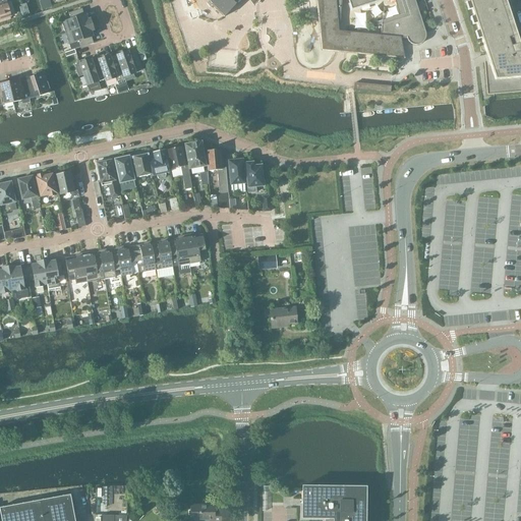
[(344,53),(393,58),(397,58),(398,58),(399,58),(399,57),(401,56),(402,55),(402,53),(402,51),(401,50),(400,49),(398,48),(399,39),(407,39),(407,40),(408,42),(409,43),(411,44),(412,45),(414,45),(415,46),(417,46),(419,45),(421,44),(422,43),(423,42),(424,40),(425,39),(425,37),(425,35),(425,33),(414,0),(207,0),(211,4),(217,11),(224,18),(239,0),(252,0),(257,4),(259,0),(315,0),(322,51),(344,53)]
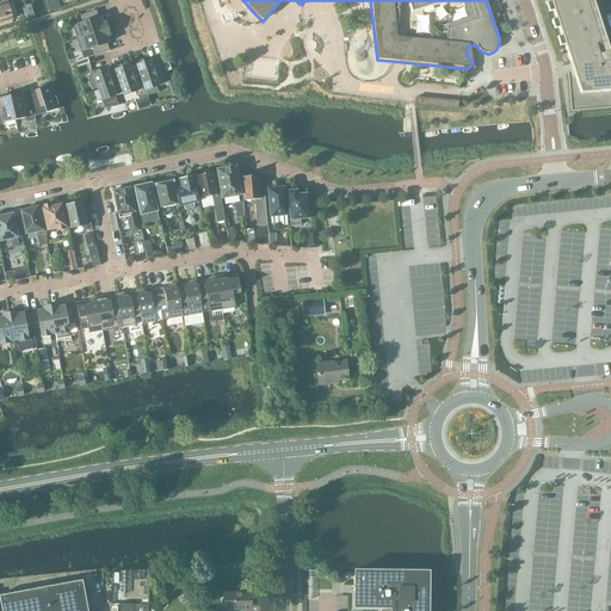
[(610,56),(610,51),(609,51),(592,0),(550,0),(581,94),(610,91),(610,56)]
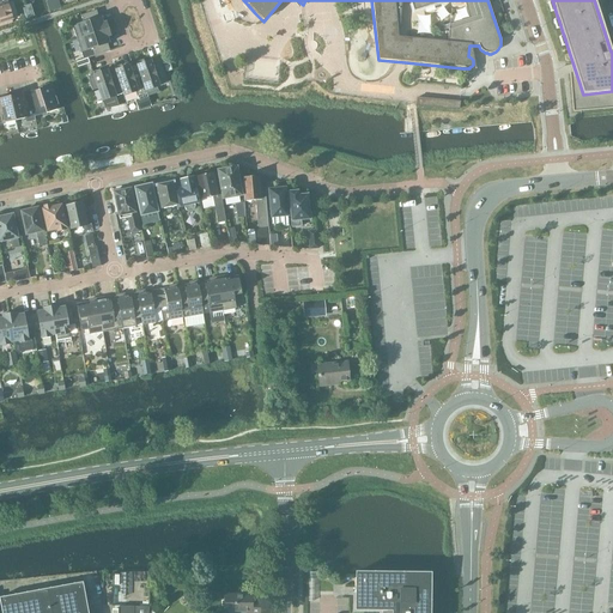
[(0,23),(13,19),(7,2),(1,5),(0,2),(0,23)]
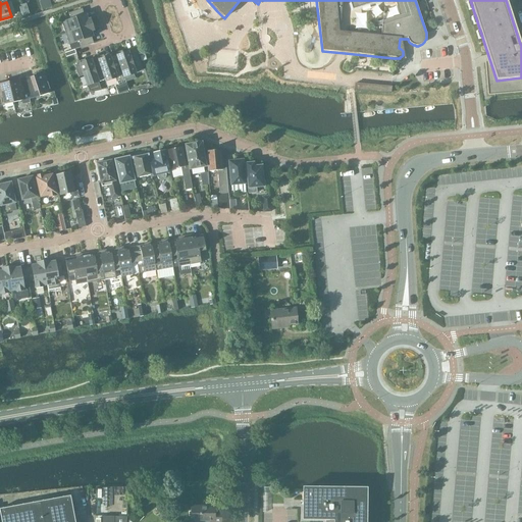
[(65,34),(92,25),(90,19),(88,20),(86,15),(84,15),(82,9),(69,13),(71,20),(61,23),(65,34)]
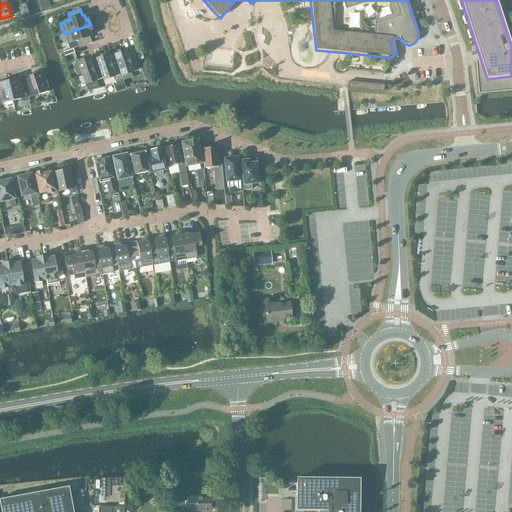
[(90,25),(64,33),(70,50),(73,49),(92,43),(90,37),(91,36),(89,31),(92,31),(90,25)]
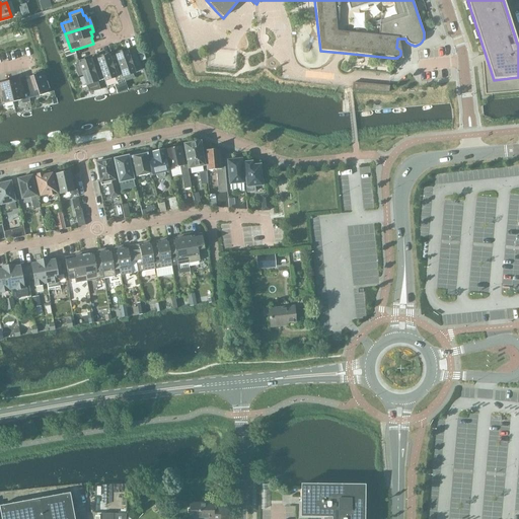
[(116,55),(124,77),(142,71),(135,51),(128,53),(128,52),(123,54),(122,51),(116,53),(116,55)]
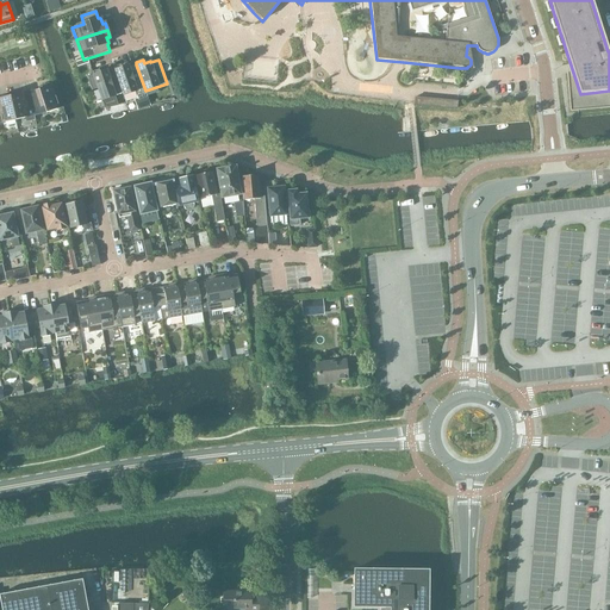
[(147,93),(145,91),(136,64),(129,68),(128,66),(122,68),(122,66),(113,68),(114,69),(123,94),(123,97),(136,92),(137,97),(147,93)]
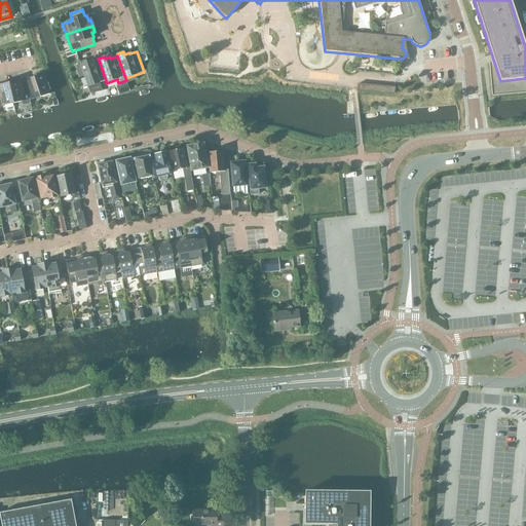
[(87,87),(106,81),(99,60),(92,63),(91,61),(86,63),(85,61),(79,63),(87,87)]
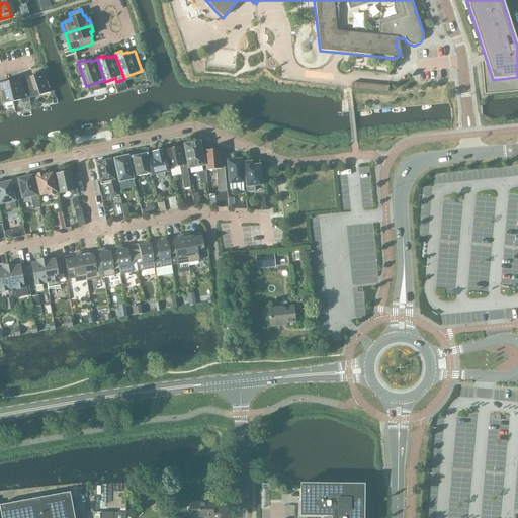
[(25,80),(27,93),(29,98),(36,97),(51,92),(44,73),(41,73),(40,72),(34,74),(34,76),(30,77),(31,79),(25,80)]
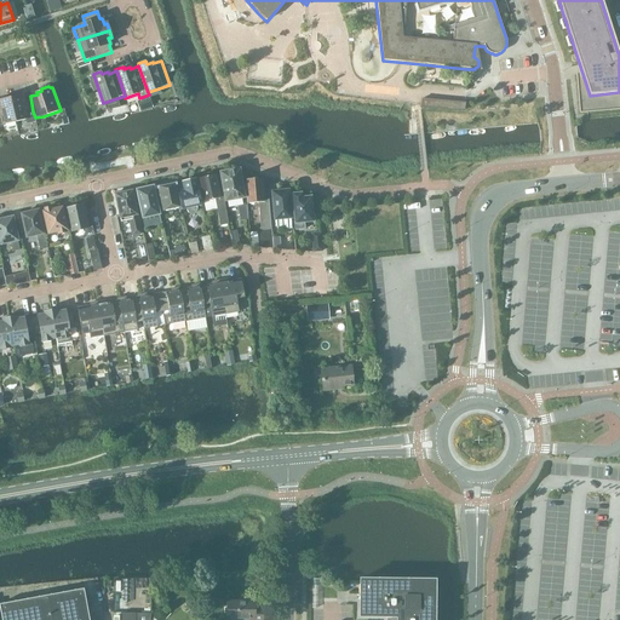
[(33,112),(30,96),(24,97),(23,95),(17,97),(16,95),(10,96),(16,122),(29,120),(27,113),(33,112)]
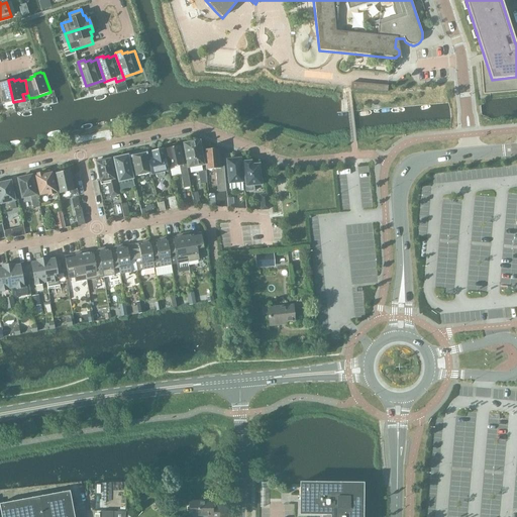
[(0,104),(13,102),(8,80),(2,81),(3,83),(0,83),(0,104)]
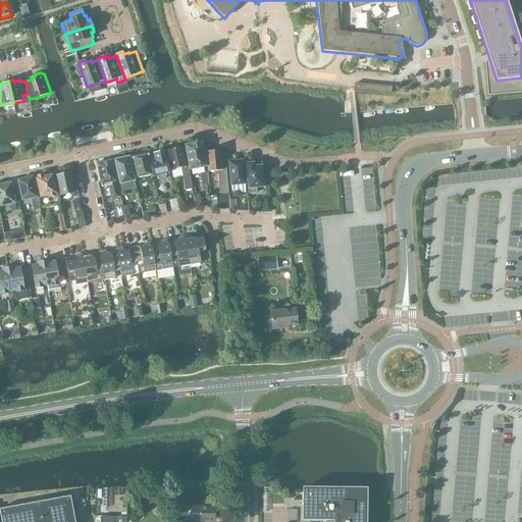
[(126,83),(117,86),(119,92),(120,94),(128,91),(128,90),(126,83)]
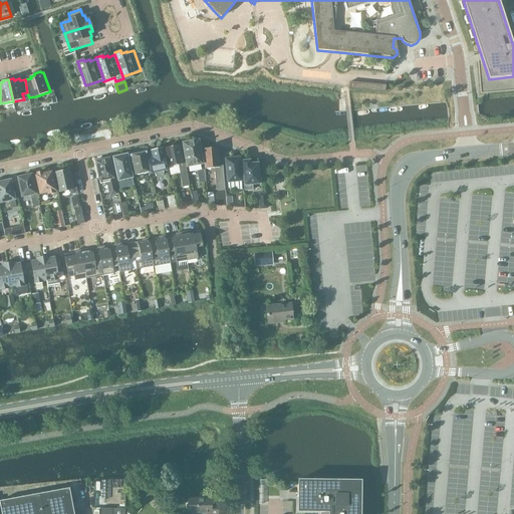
[(187,168),(203,165),(199,141),(182,144),(187,168)]
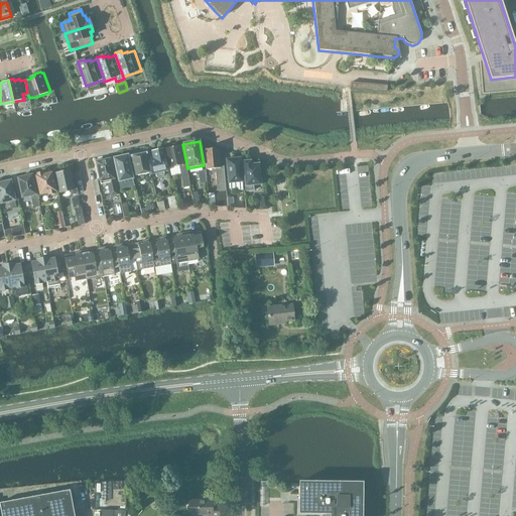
[(177,146),(176,144),(170,145),(171,148),(165,149),(169,168),(178,166),(183,188),(190,187),(185,164),(183,165),(179,146),(177,146)]
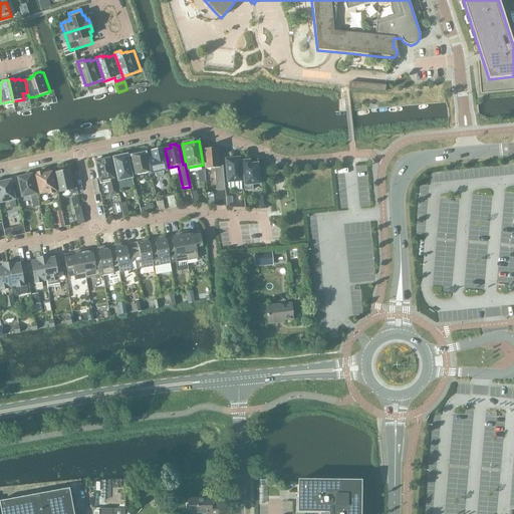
[(219,166),(217,148),(203,150),(205,170),(214,169),(216,191),(217,206),(226,206),(225,191),(223,166),(219,166)]
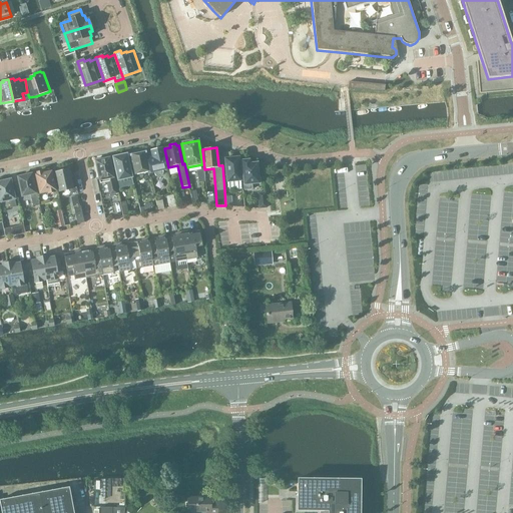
[(162,173),(162,172),(162,171),(166,170),(162,148),(150,151),(151,153),(146,154),(150,173),(153,173),(153,174),(154,176),(157,177),(158,177),(159,177),(160,176),(161,175),(161,174),(162,173)]
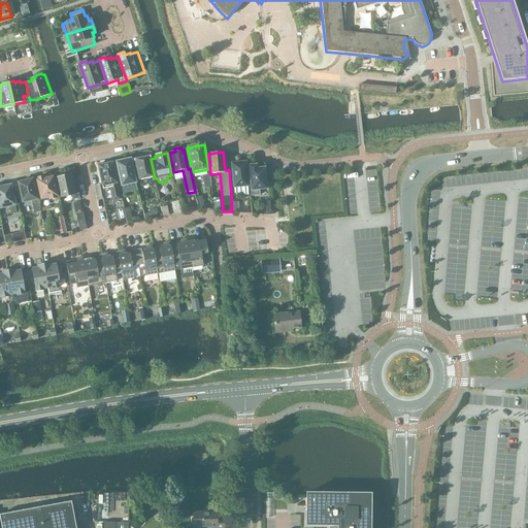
[(138,180),(154,177),(150,157),(134,160),(138,180)]
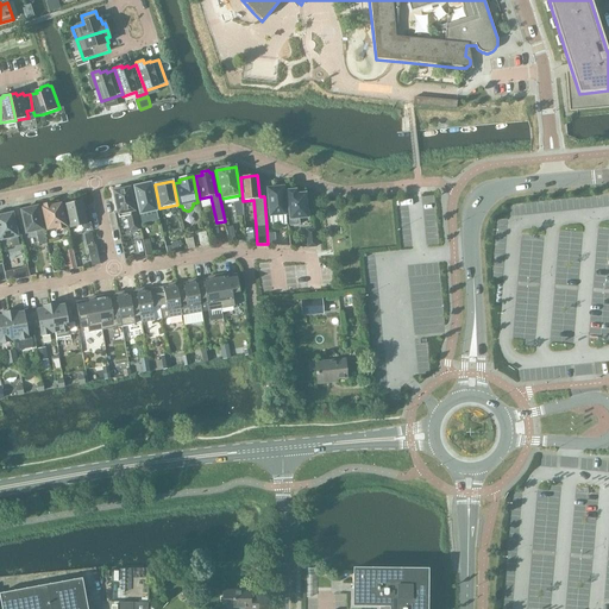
[(139,215),(157,212),(151,183),(133,187),(139,215)]
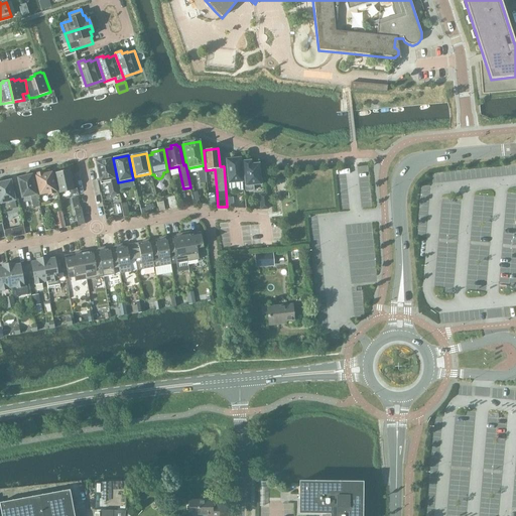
[(228,183),(242,182),(240,157),(231,158),(231,160),(226,160),(228,183)]
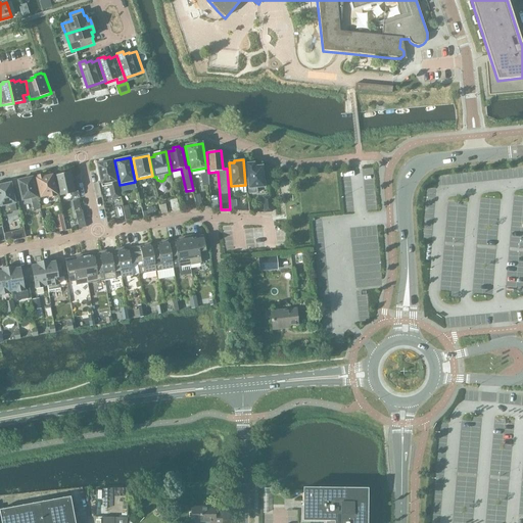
[(104,163),(104,161),(98,162),(98,164),(97,164),(101,185),(108,183),(111,199),(119,197),(111,161),(104,163)]
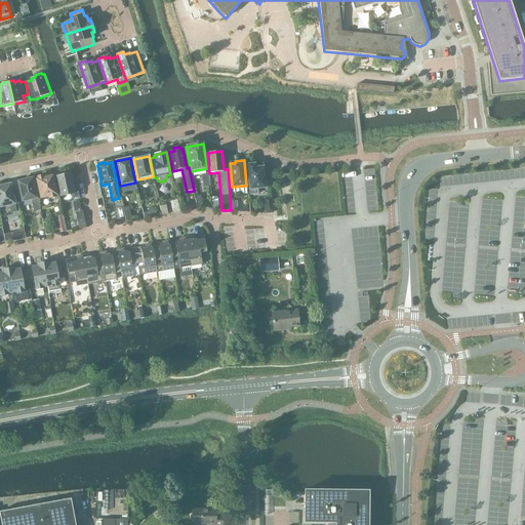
[(255,167),(255,164),(247,164),(249,195),(258,194),(257,189),(266,189),(265,182),(268,182),(267,173),(265,174),(264,167),(255,167)]
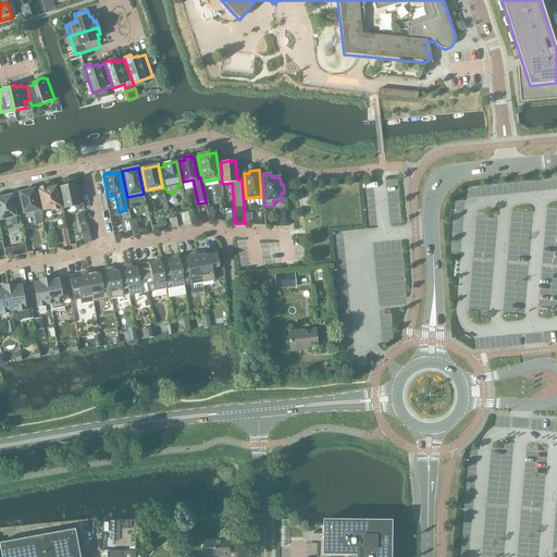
[(78,203),(76,194),(78,193),(77,187),(75,187),(74,184),(60,187),(64,209),(76,207),(76,211),(84,209),(83,203),(78,203)]
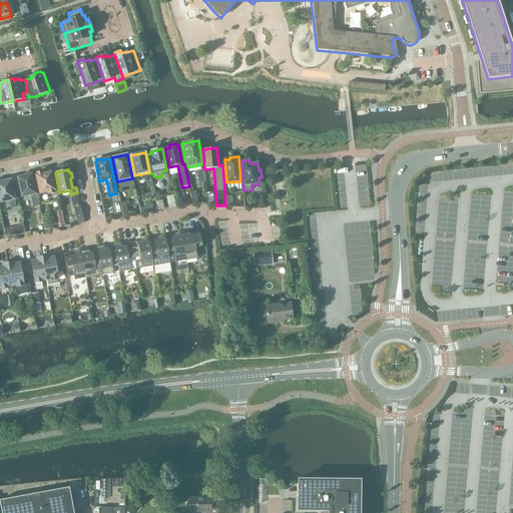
[(55,190),(51,172),(42,174),(42,172),(37,173),(37,175),(36,175),(40,194),(48,192),(48,194),(54,192),(54,191),(55,190)]
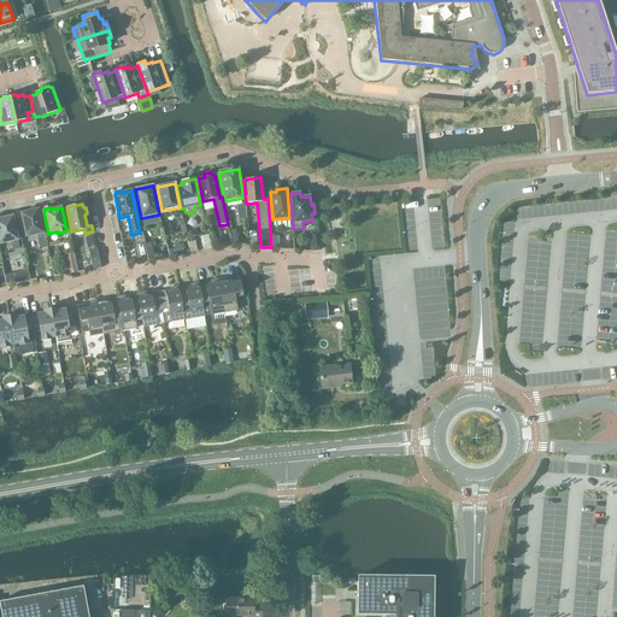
[(42,233),(37,210),(22,213),(27,236),(36,235),(40,250),(47,247),(45,233),(42,233)]
